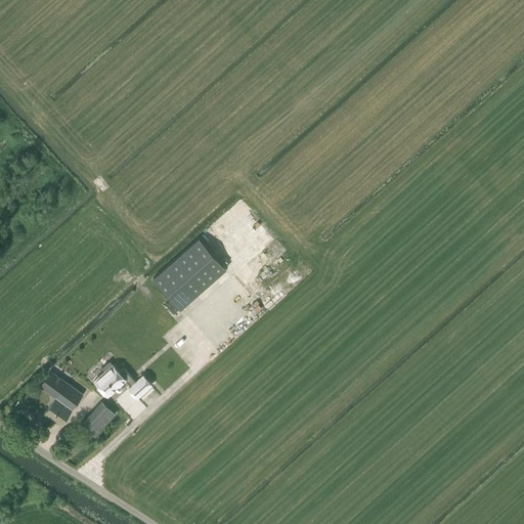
[(225,268),(199,237),(151,278),(179,309),(225,268)]
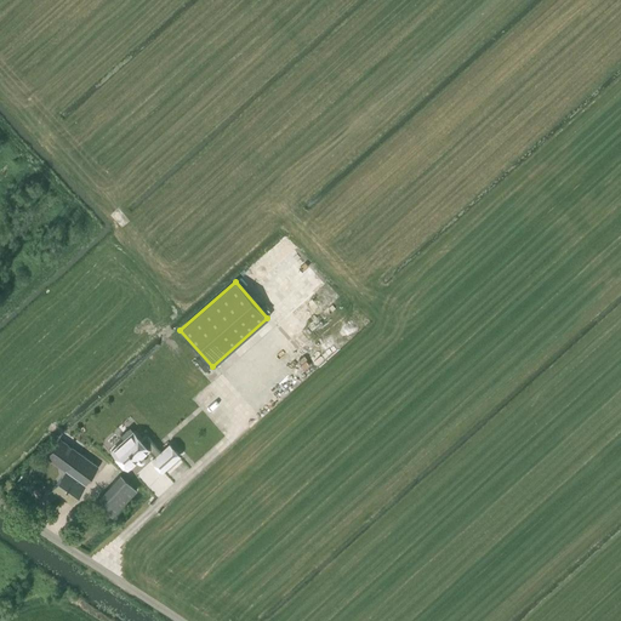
[(298,329),(291,336),(301,346),(308,339),(298,329)]
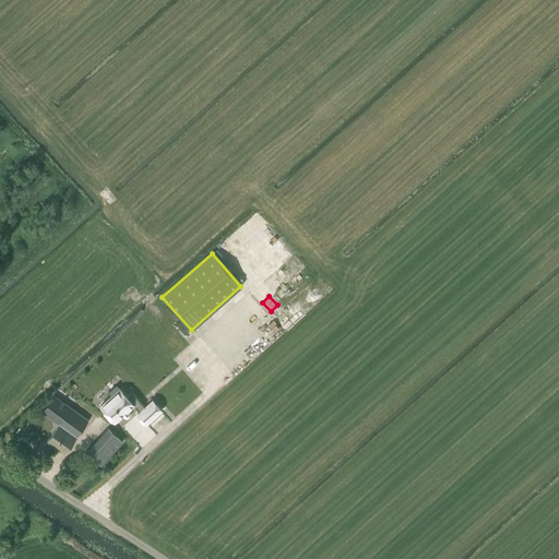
[(163,411),(154,401),(147,407),(129,390),(125,394),(118,387),(109,394),(113,397),(100,408),(116,424),(133,407),(141,413),(138,415),(147,425),(163,411)]
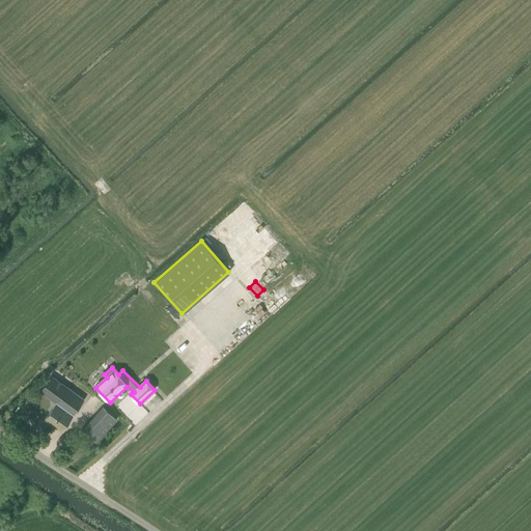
[(73,415),(84,399),(51,375),(39,391),(56,402),(44,419),(61,431),(73,415)]
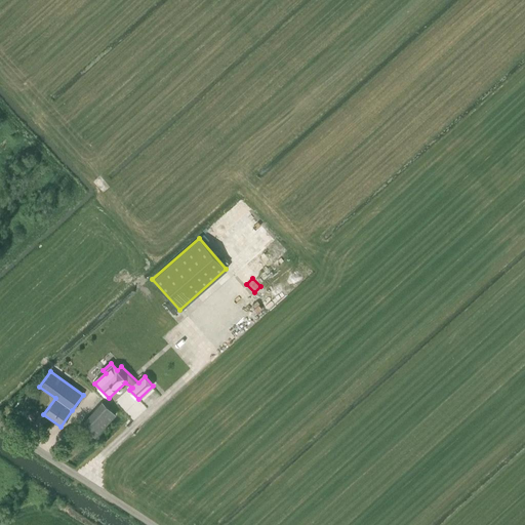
[(115,413),(103,403),(82,423),(94,436),(115,413)]
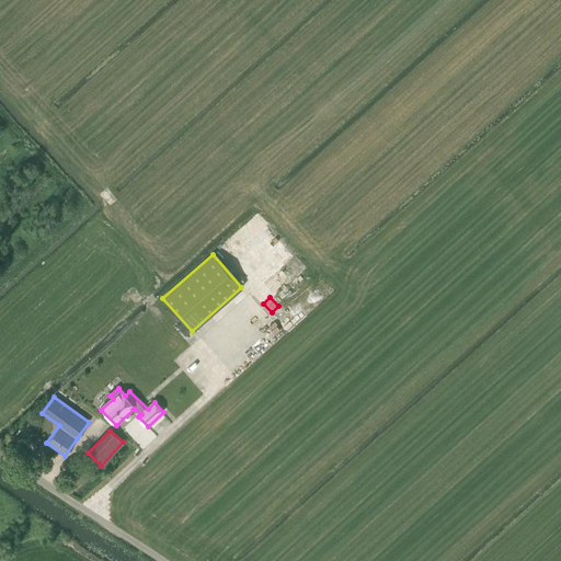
[(121,508),(117,514),(130,524),(135,518),(121,508)]
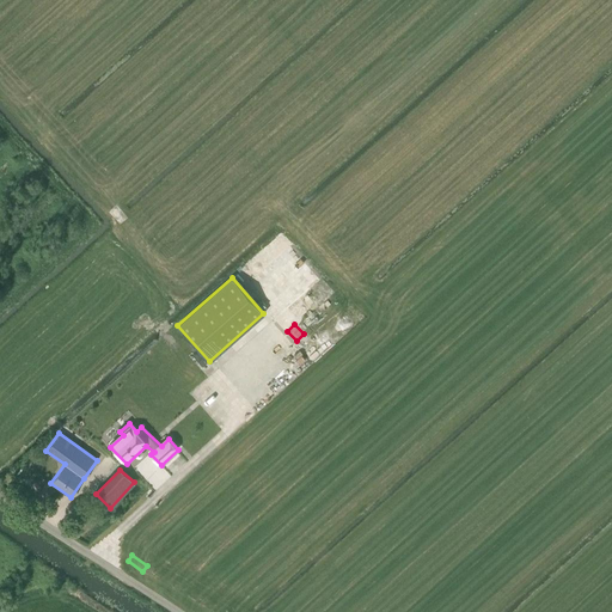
All buildings are outlined.
